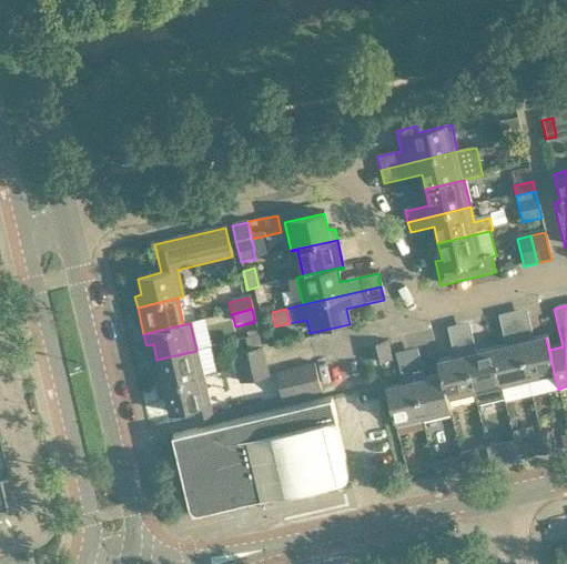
[(528,334),(517,338),(528,383),(555,378),(546,338),(529,341),(528,334)]
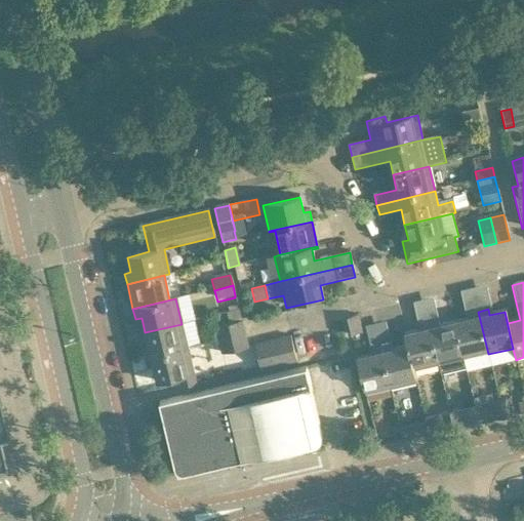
[(469,320),(454,323),(464,360),(488,354),(478,312),(468,314),(469,320)]
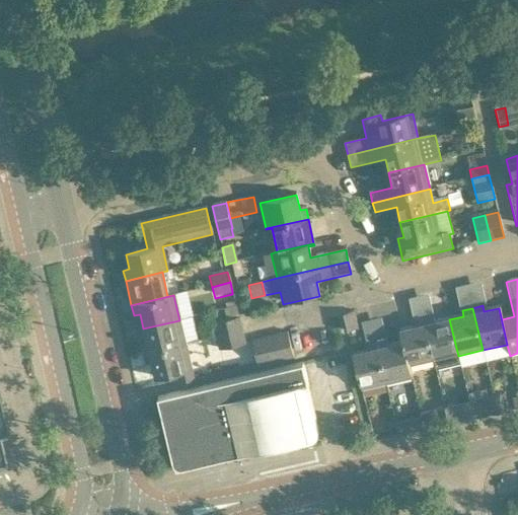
[(225,321),(238,318),(236,310),(223,313),(225,321)]
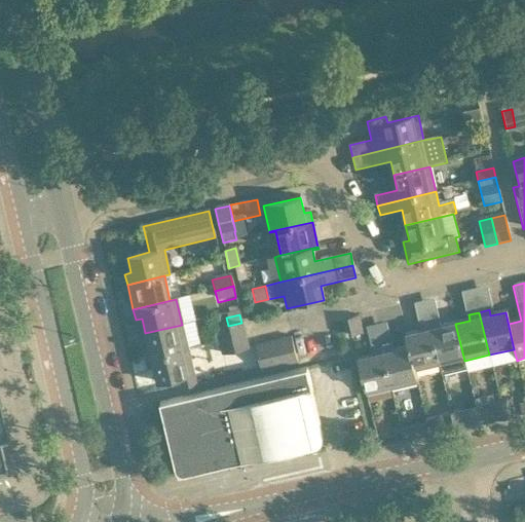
[(346,320),(351,338),(362,335),(357,318),(346,320)]
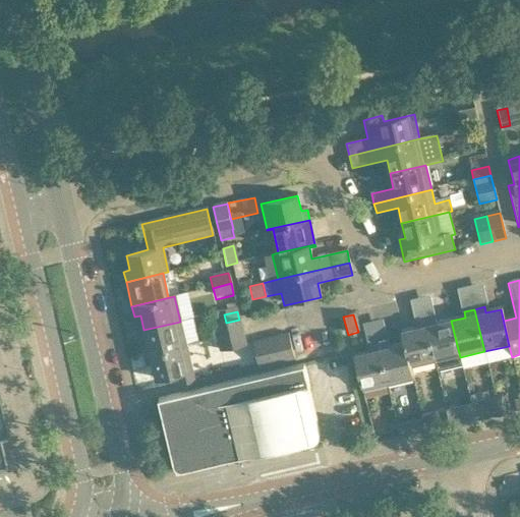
[(141,347),(143,357),(186,347),(198,344),(192,319),(180,322),(143,330),(148,345),(141,347)]
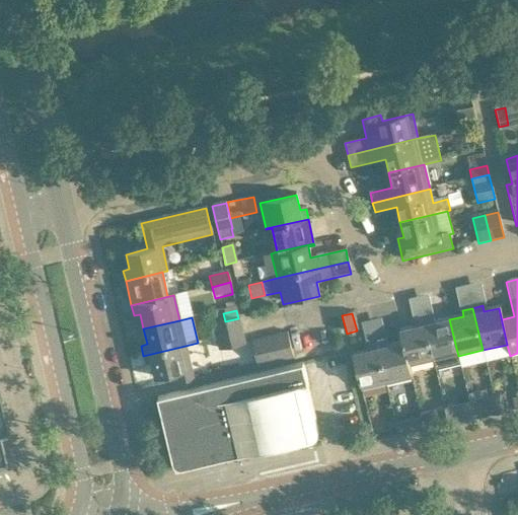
[(433,317),(423,319),(433,362),(435,372),(460,366),(458,356),(449,319),(434,323),(433,317)]
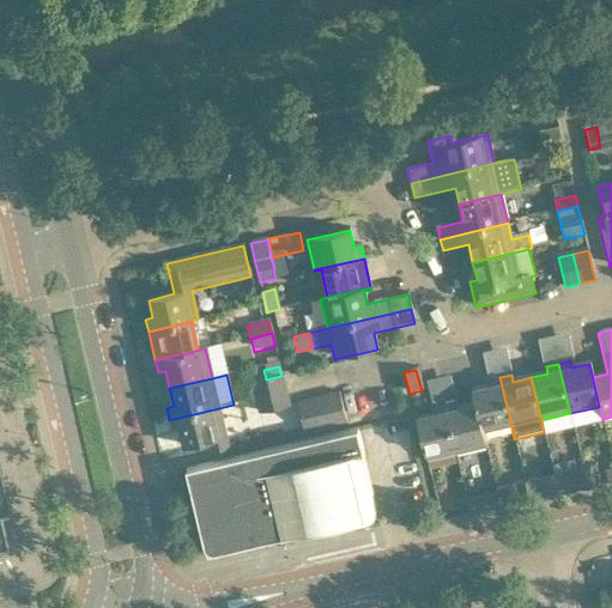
[(252,383),(255,400),(286,391),(282,376),(266,380),(252,383)]
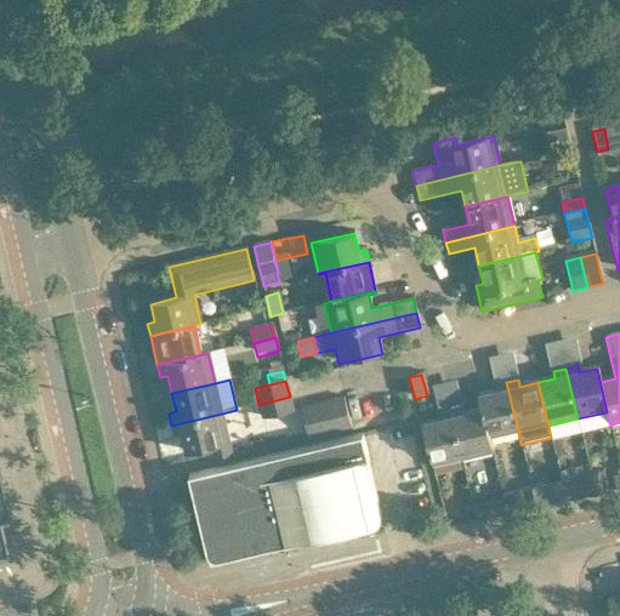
[(496,392),(478,397),(482,410),(489,440),(518,433),(506,382),(494,385),(496,392)]
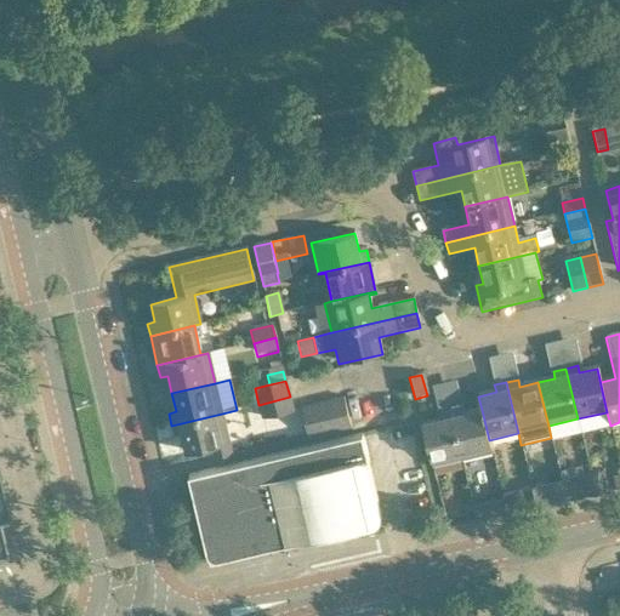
[(290,397),(259,405),(262,421),(294,414),(290,397)]
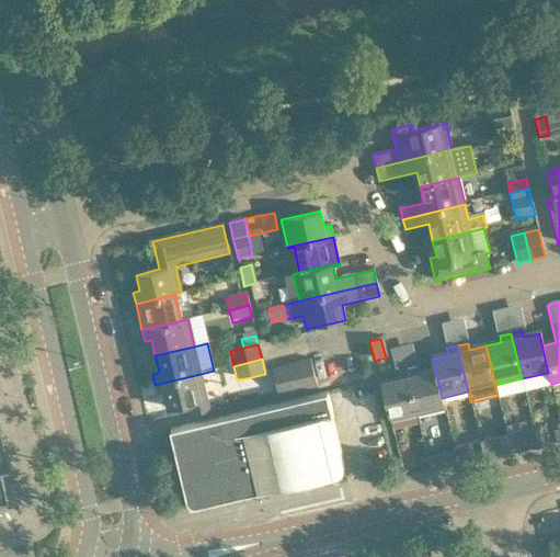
[(310,361),(298,364),(304,390),(317,387),(310,361)]
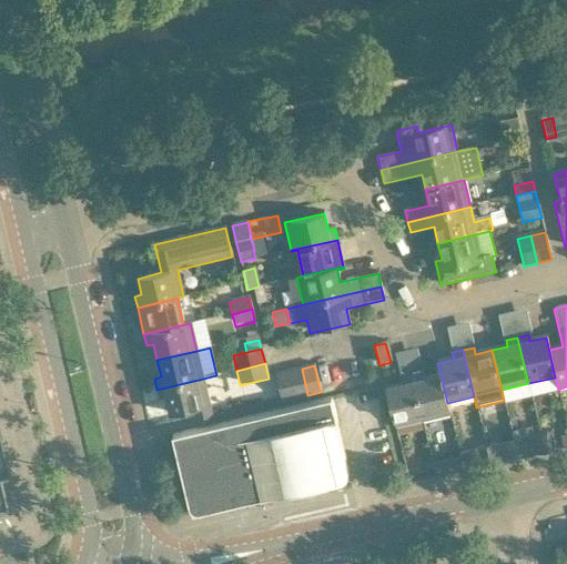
[(302,369),(289,372),(294,399),(307,395),(302,369)]
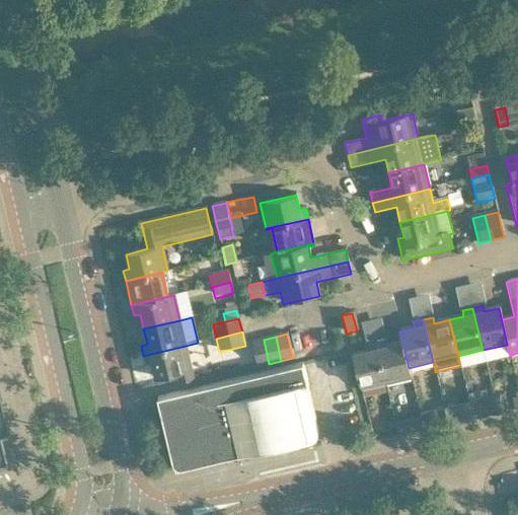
[(269,364),(264,340),(251,343),(256,366),(269,364)]
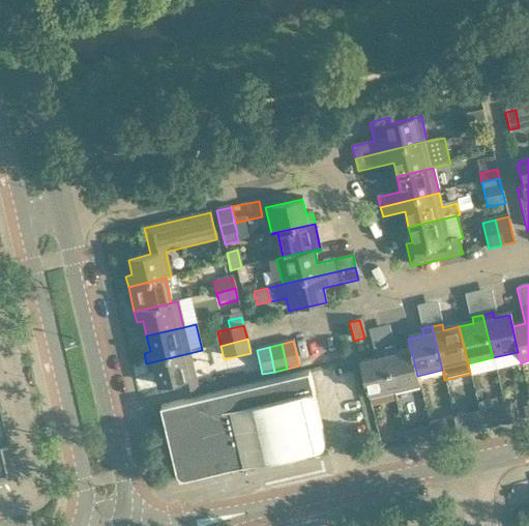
[(393,349),(384,351),(394,393),(419,387),(417,376),(411,350),(410,351),(408,351),(394,354),(393,349)]
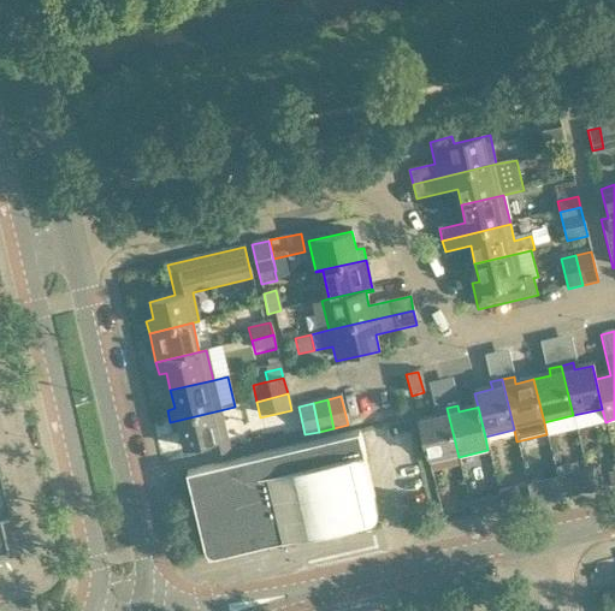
[(459,457),(447,408),(435,410),(436,416),(418,421),(429,464),(459,457)]
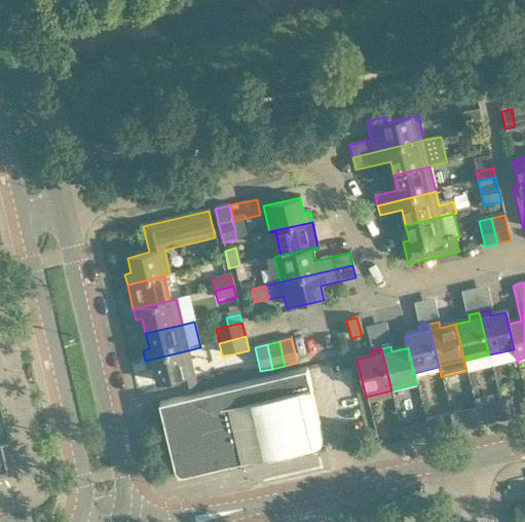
[(188,350),(145,361),(147,371),(153,369),(157,384),(180,379),(182,390),(197,386),(188,350)]
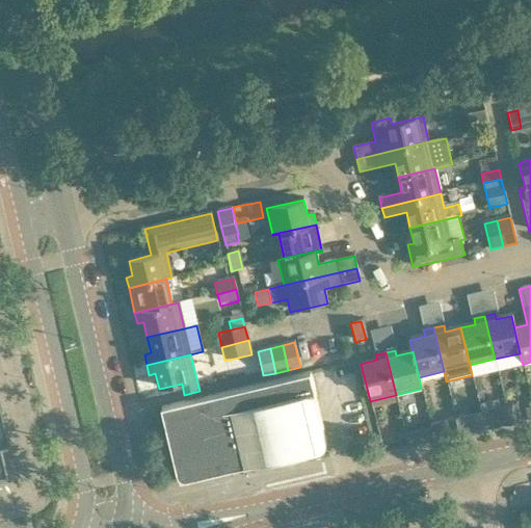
[(179,483),(319,450),(321,449),(322,449),(323,447),(324,446),(325,445),(325,444),(326,442),(326,441),(310,374),(161,410),(179,483)]
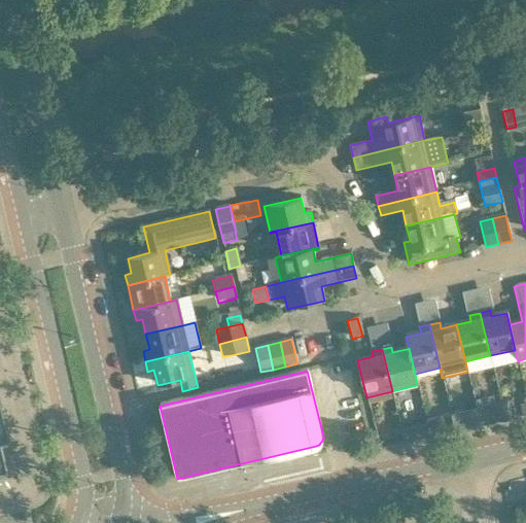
[(505,421),(501,404),(494,405),(492,397),(475,402),(477,410),(481,427),(496,423),(505,421)]
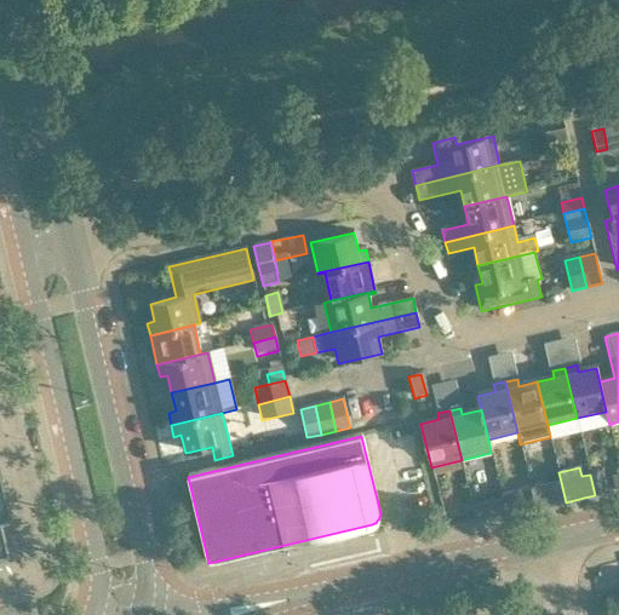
[(602,471),(590,475),(595,495),(607,493),(602,471)]
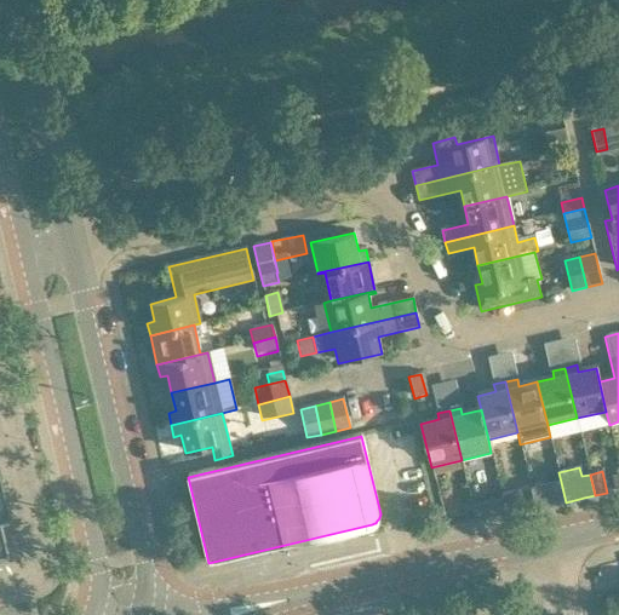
[(566,503),(561,482),(543,486),(548,506),(566,503)]
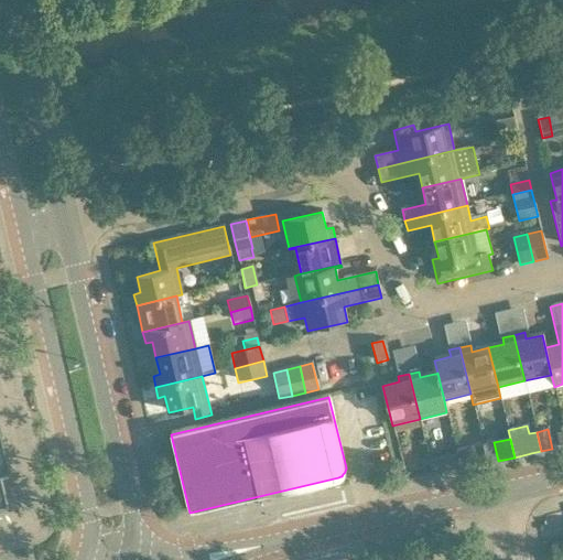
[(494,442),(483,444),(487,464),(498,461),(494,442)]
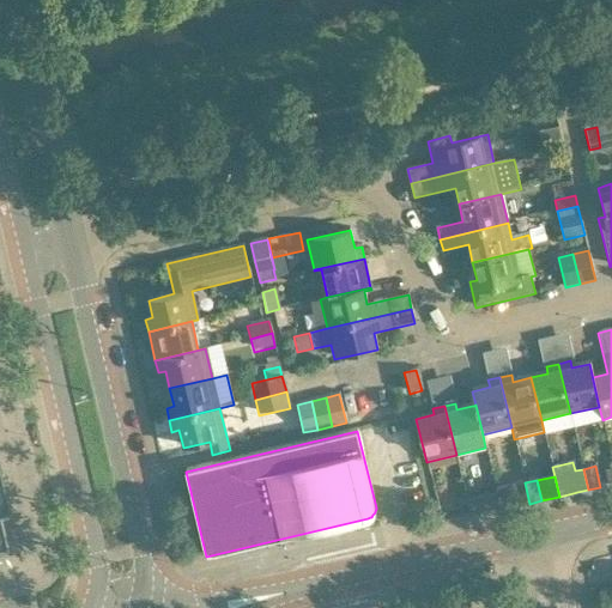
[(513,486),(517,506),(529,504),(525,482),(513,486)]
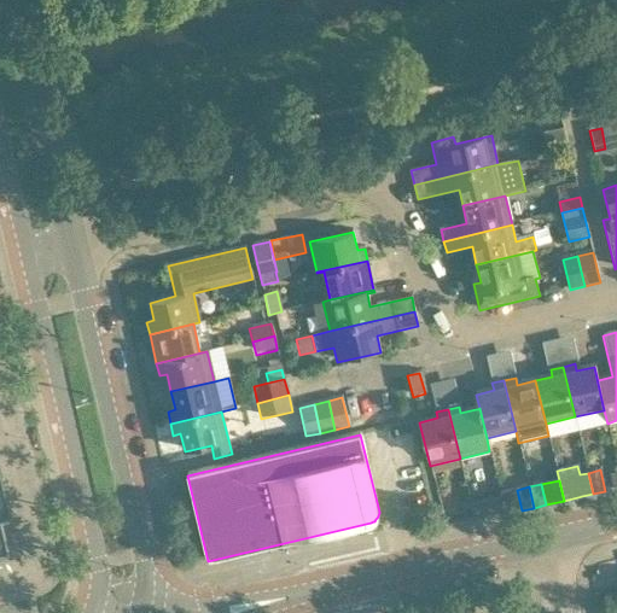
[(505,514),(522,511),(517,490),(500,494),(501,498),(505,514)]
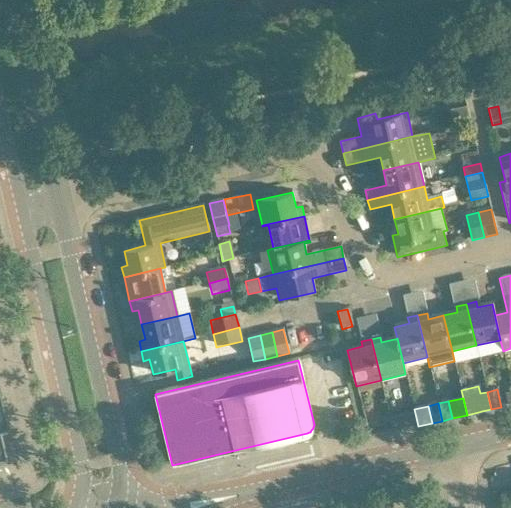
[(400,430),(418,426),(415,413),(397,417),(400,430)]
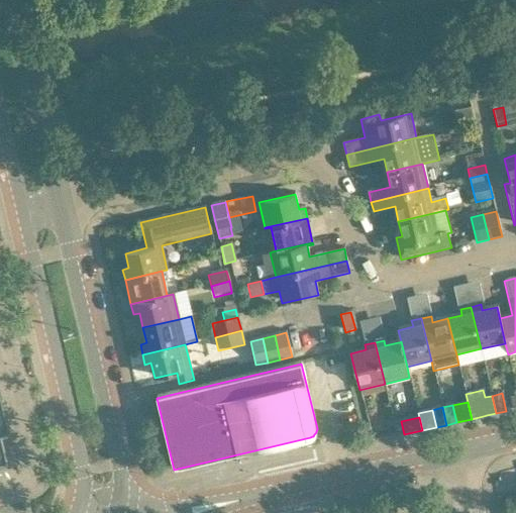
[(401,421),(392,423),(395,436),(404,434),(401,421)]
